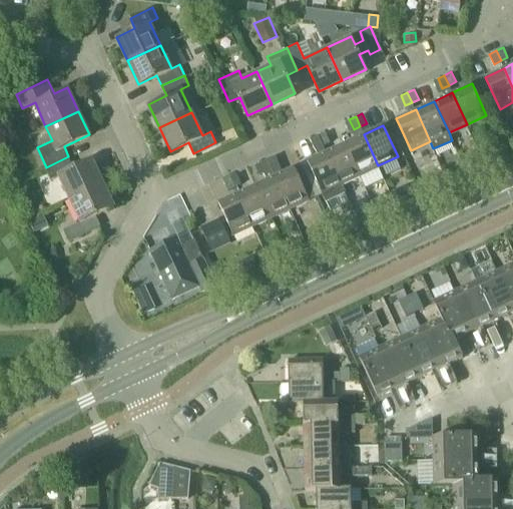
[(323,143),(330,140),(325,130),(318,133),(323,143)]
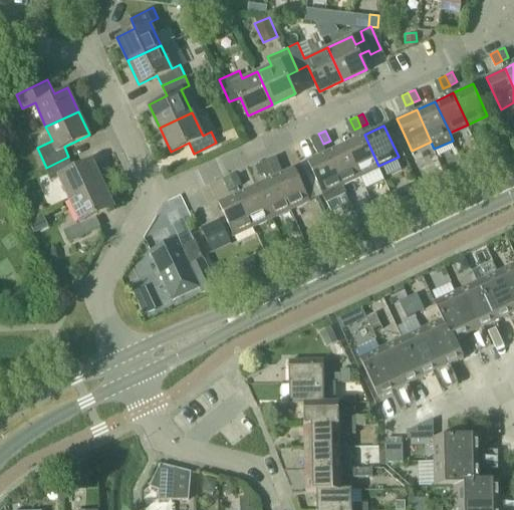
[(323,144),(318,134),(312,138),(316,148),(323,144)]
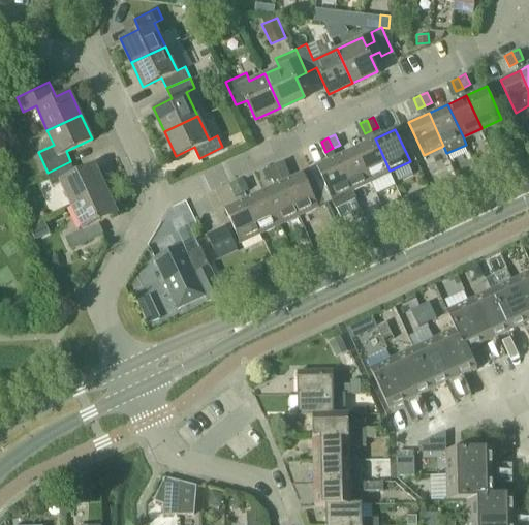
[(390,171),(375,139),(355,147),(371,180),(390,171)]
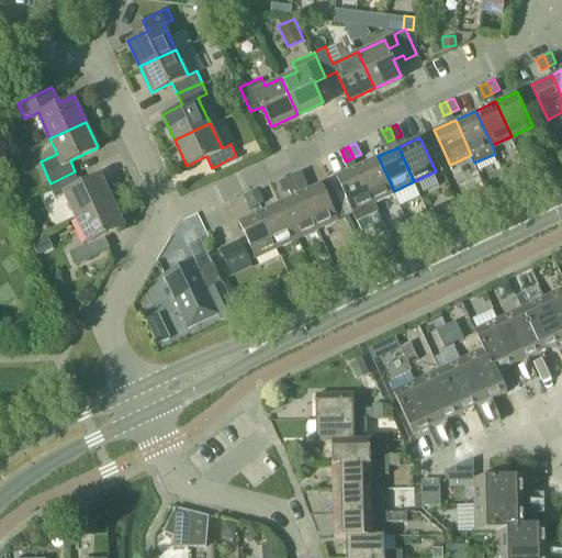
[(394,191),(378,156),(358,166),(373,201),(394,191)]
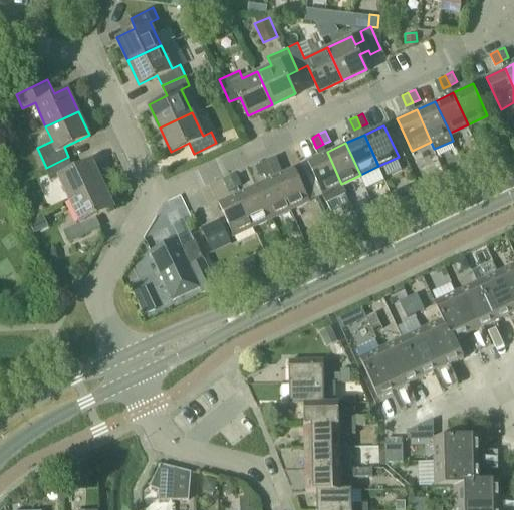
[(345,191),(341,184),(327,152),(307,161),(326,200),(345,191)]
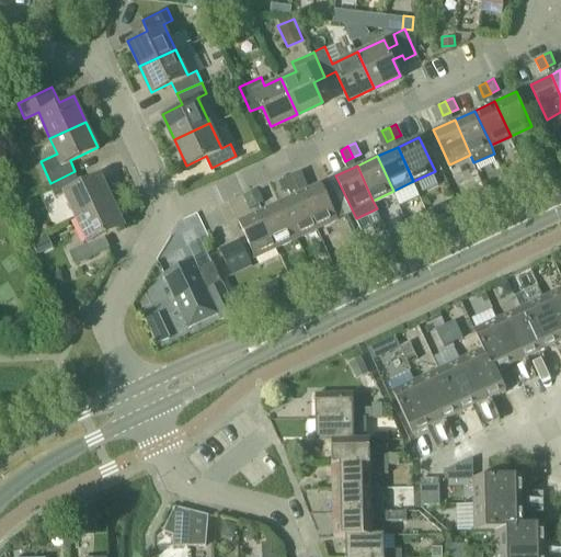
[(525,166),(512,171),(516,181),(529,174),(525,166)]
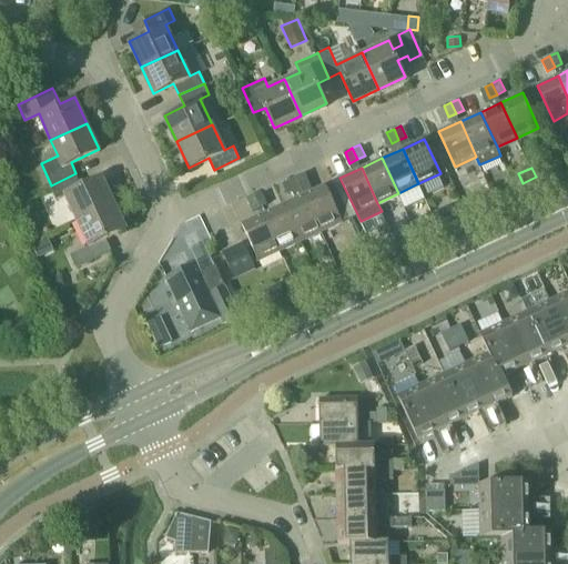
[(301,187),(307,182),(303,171),(295,175),(301,187)]
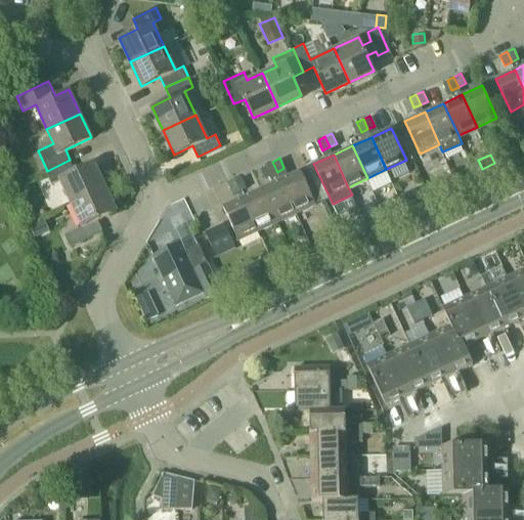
[(60,177),(72,201),(104,185),(93,162),(75,170),(70,160),(47,171),(52,181),(60,177)]
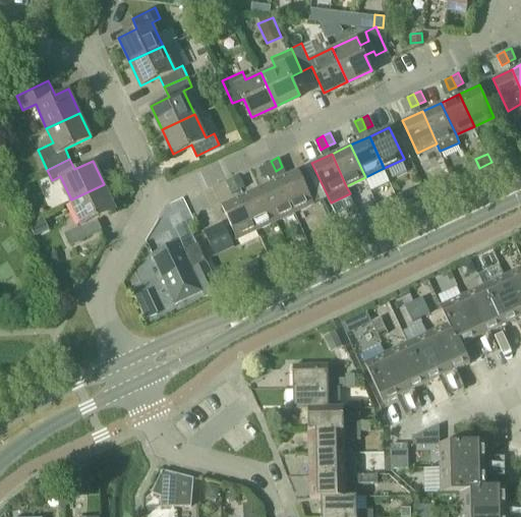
[(276,171),(271,161),(264,164),(269,174),(276,171)]
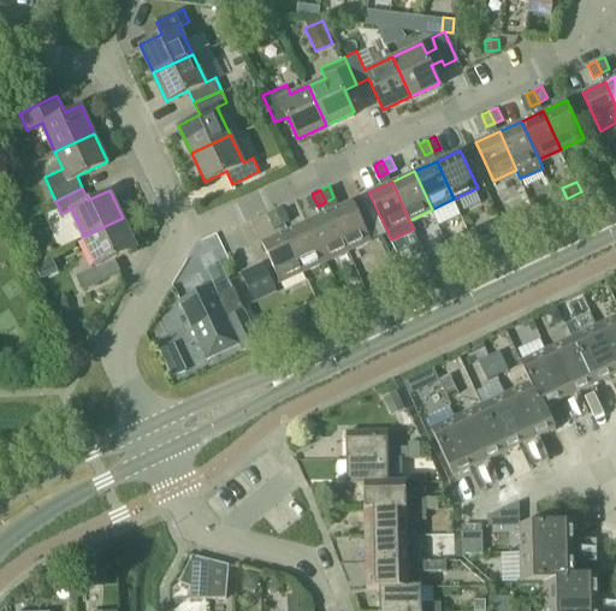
[(353,200),(330,211),(348,249),(371,238),(353,200)]
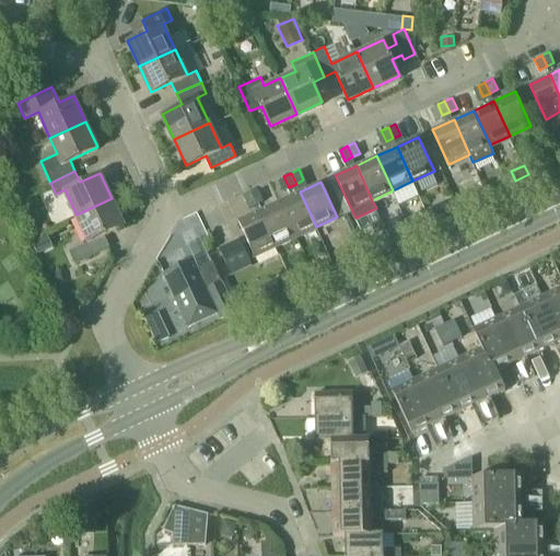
[(256,203),(263,199),(258,188),(251,192),(256,203)]
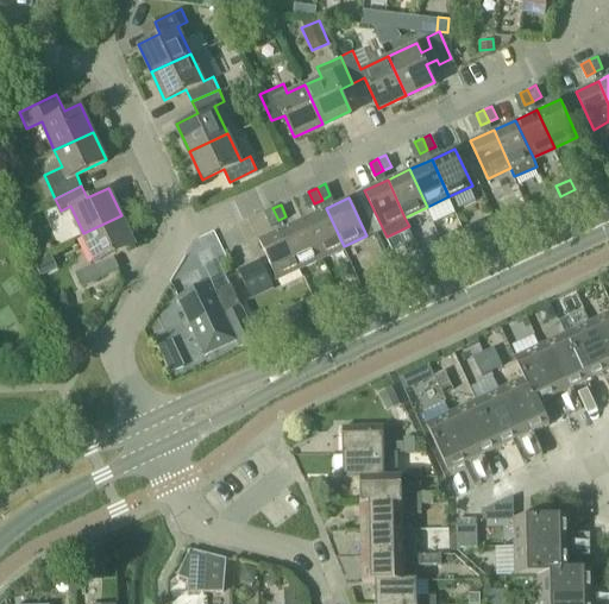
[(521,213),(518,205),(504,211),(508,219),(521,213)]
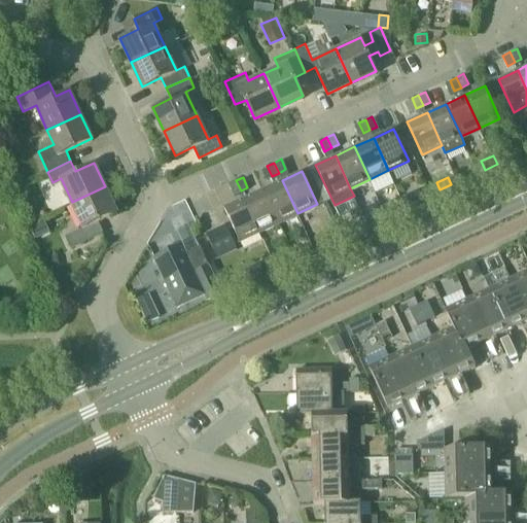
[(241,190),(236,180),(229,183),(234,194),(241,190)]
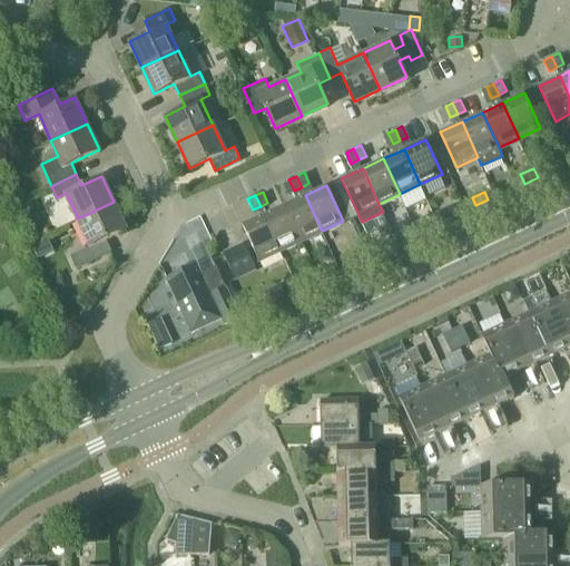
[(322,231),(305,195),(285,205),(301,240),(322,231)]
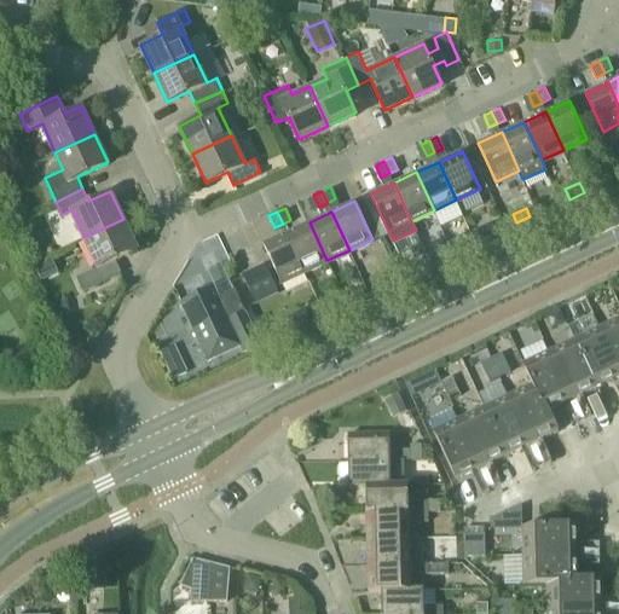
[(473,229),(478,239),(503,227),(498,216),(473,229)]
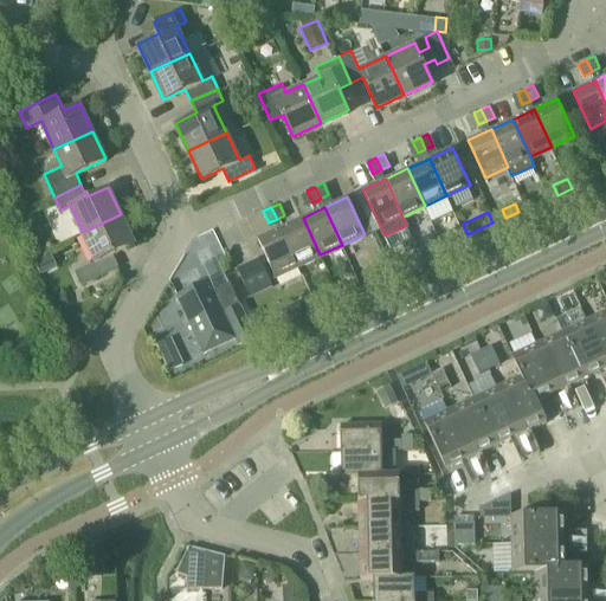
[(134,243),(121,214),(83,232),(95,260),(75,270),(81,282),(118,265),(113,252),(134,243)]
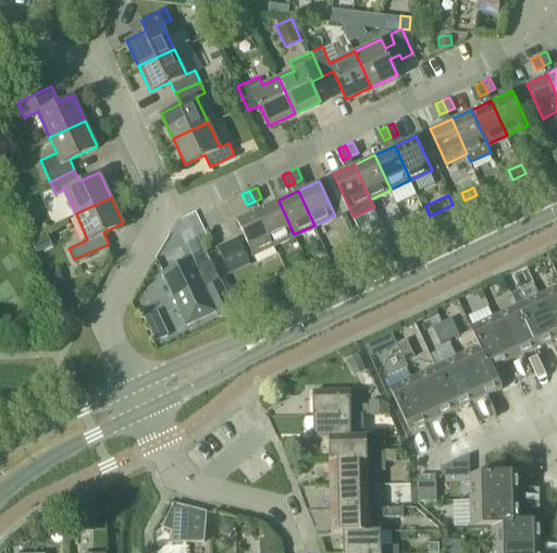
[(274,244),(294,234),(279,200),(258,209),(274,244)]
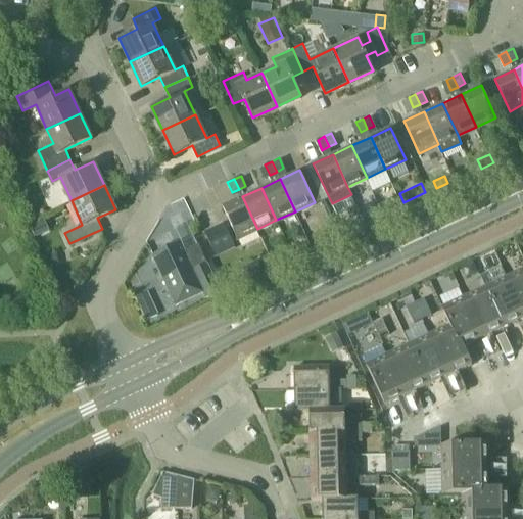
[(238,238),(257,229),(242,196),(223,206),(238,238)]
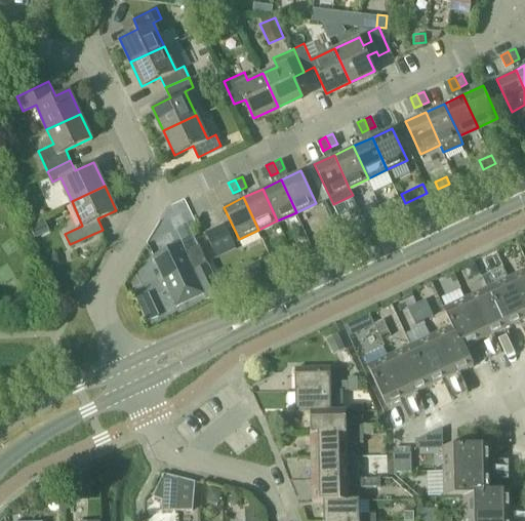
[(391,200),(380,204),(385,215),(395,210),(391,200)]
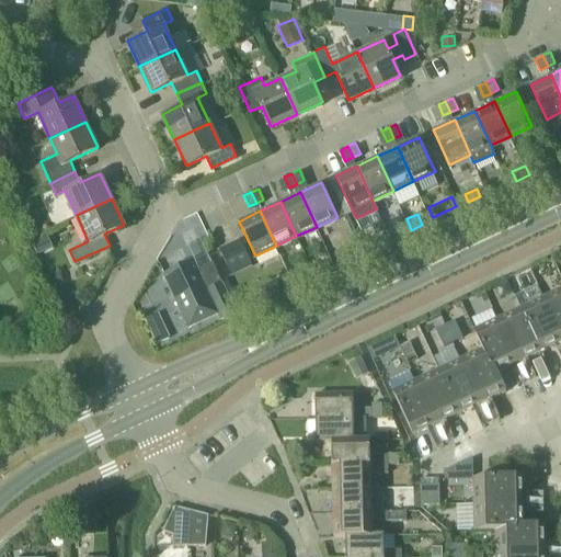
[(251,263),(238,235),(218,245),(231,272),(251,263)]
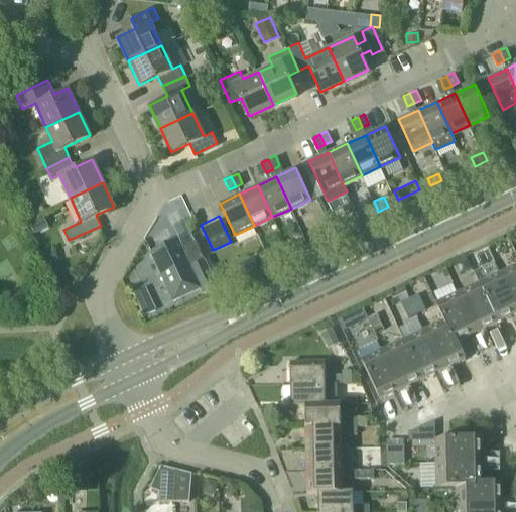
[(186,293),(201,286),(203,291),(217,285),(222,282),(209,253),(203,255),(195,239),(181,246),(177,237),(150,250),(167,287),(173,299),(186,293)]
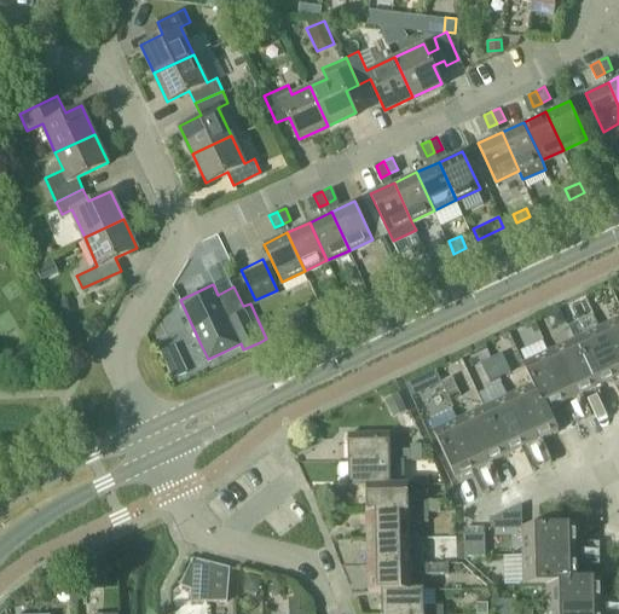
[(46,301),(52,316),(69,310),(63,295),(46,301)]
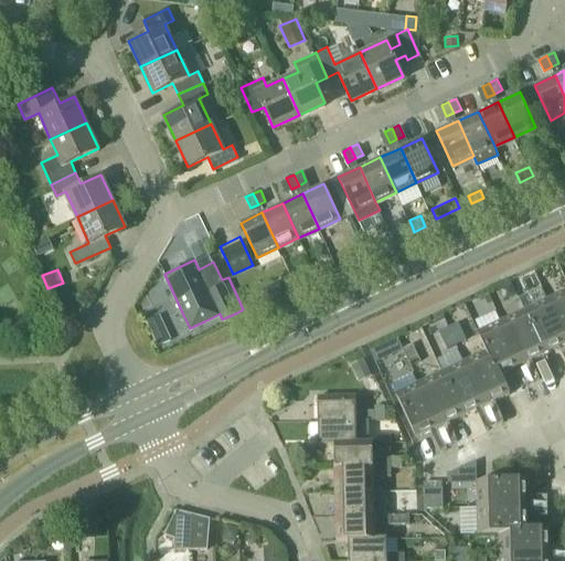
[(545,351),(564,341),(564,287),(524,307),(545,351)]
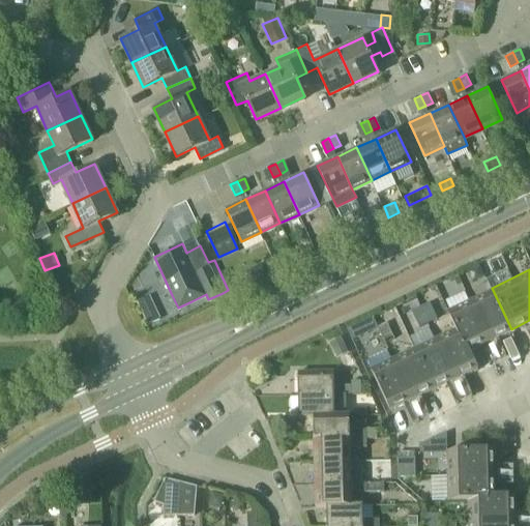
[(447,309),(455,327),(458,325),(469,349),(511,329),(492,288),(447,309)]
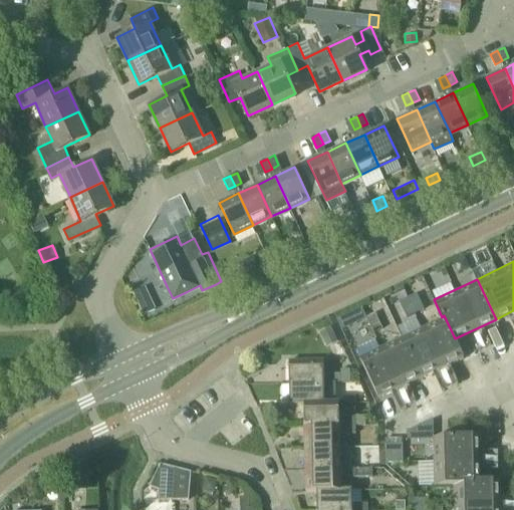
[(144,285),(132,290),(143,312),(155,307),(144,285)]
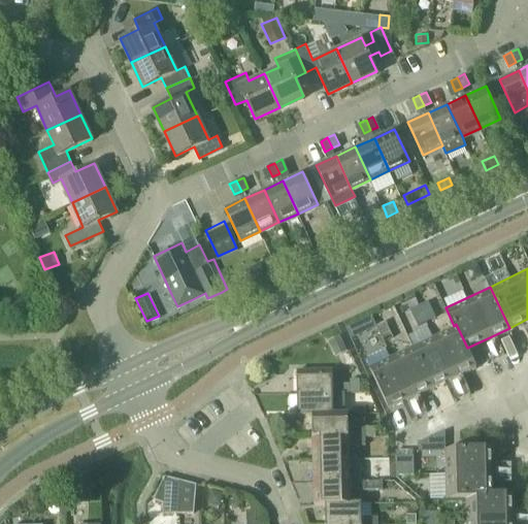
[(419,303),(426,320),(435,316),(427,299),(419,303)]
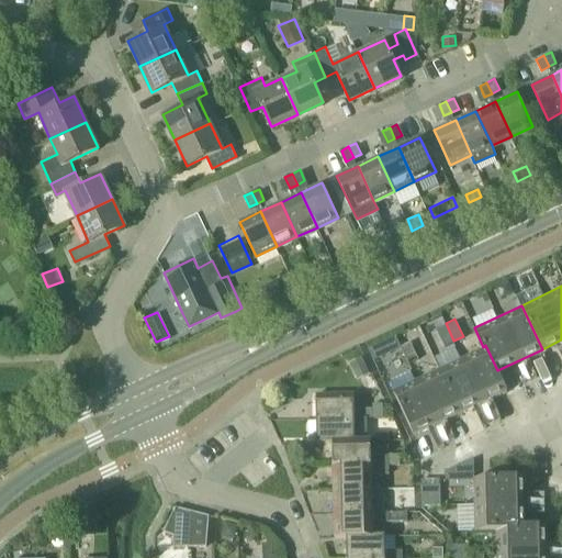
[(453,341),(446,323),(436,327),(445,345),(453,341)]
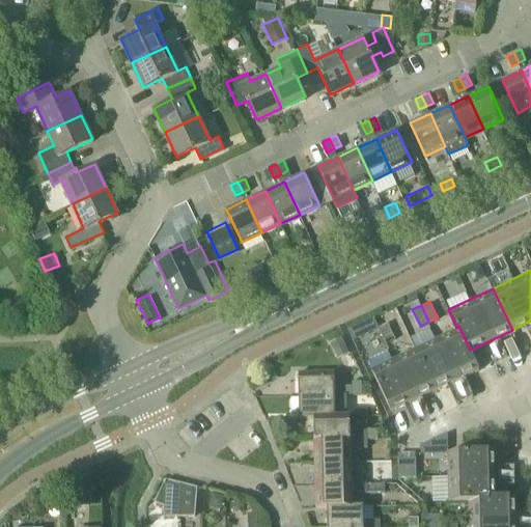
[(369,329),(379,325),(374,315),(373,315),(365,320),(369,329)]
